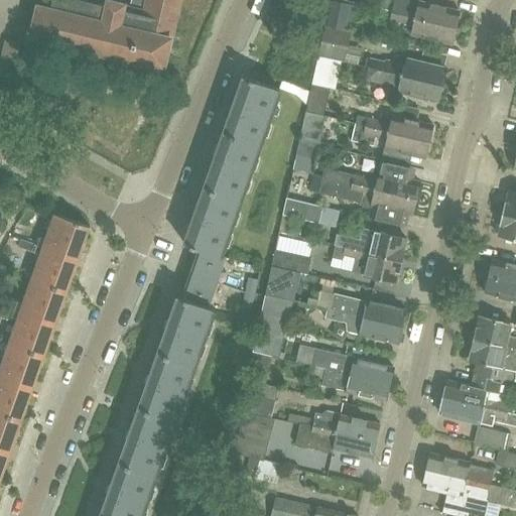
[(36,4),(29,35),(163,67),(178,0),(129,0),(129,4),(112,0),(107,0),(106,5),(87,0),(38,0),(37,5),(36,4)]
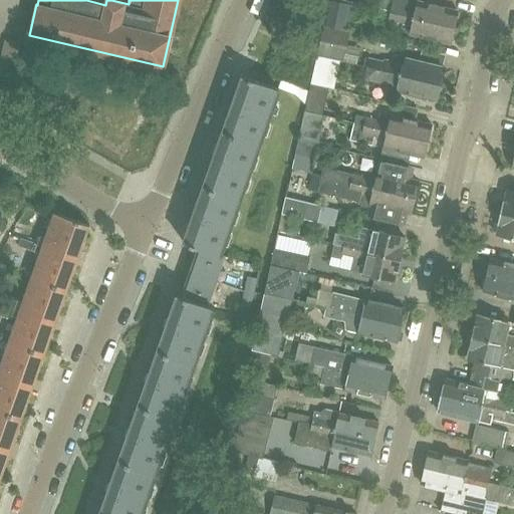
[(334,0),(328,0),(323,25),(346,30),(349,16),(352,4),(334,0)]
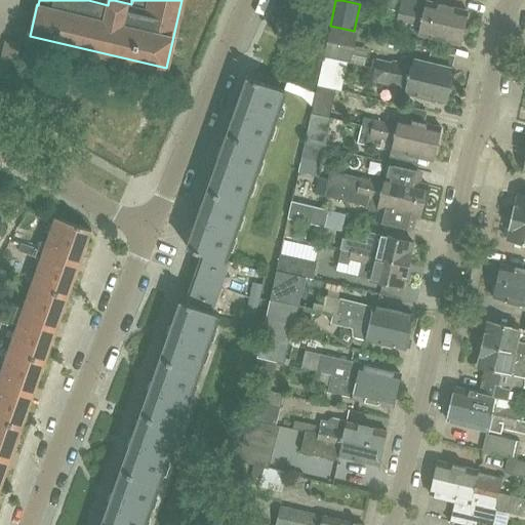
[(467,8),(429,0),(400,0),(398,11),(462,27),(467,8)]
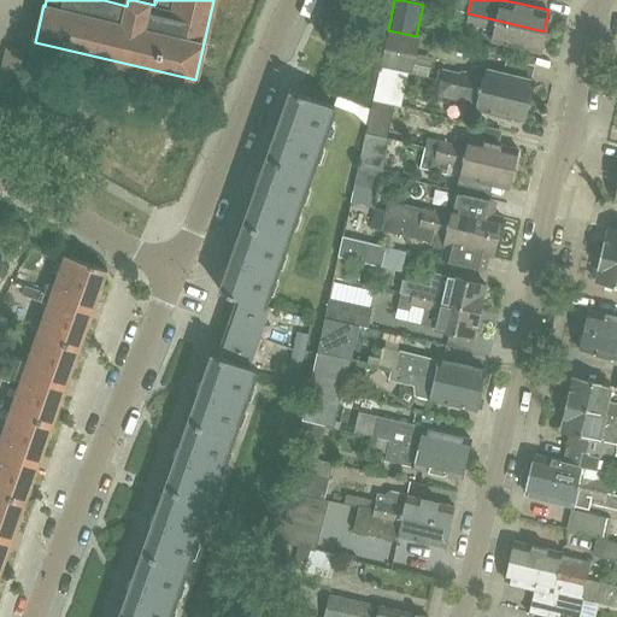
[(539,51),(544,31),(468,13),(464,24),(492,30),(491,40),(539,51)]
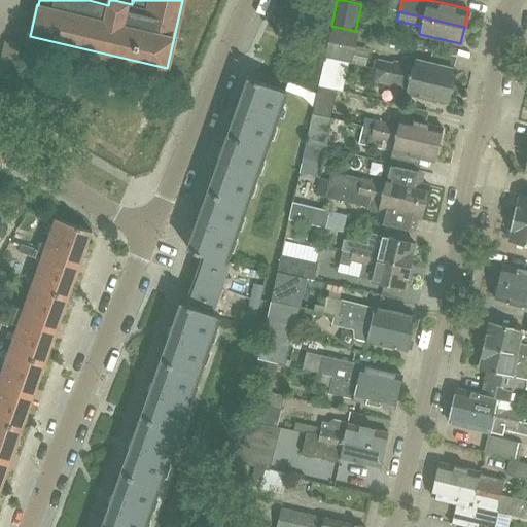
[(331,28),(325,57),(343,60),(365,65),(369,51),(353,48),(357,33),(331,28)]
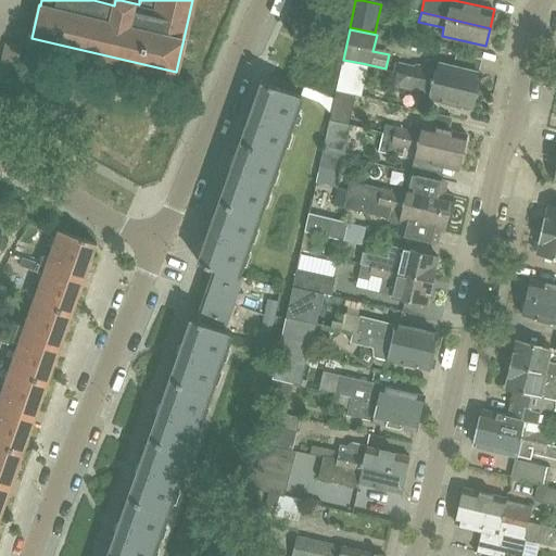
[(443,41),(434,39),(432,47),(442,49),(443,41)]
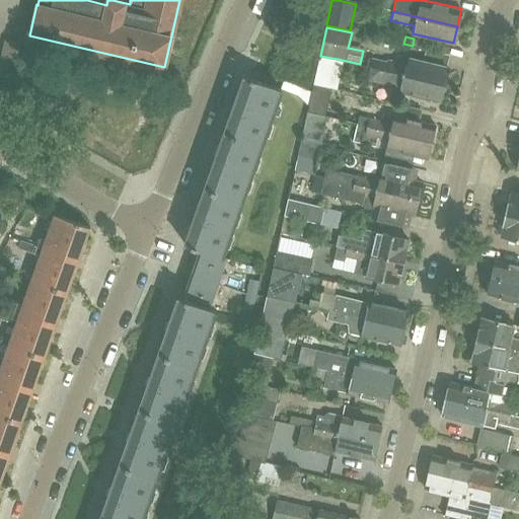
[(4,39),(1,57),(16,61),(20,42),(4,39)]
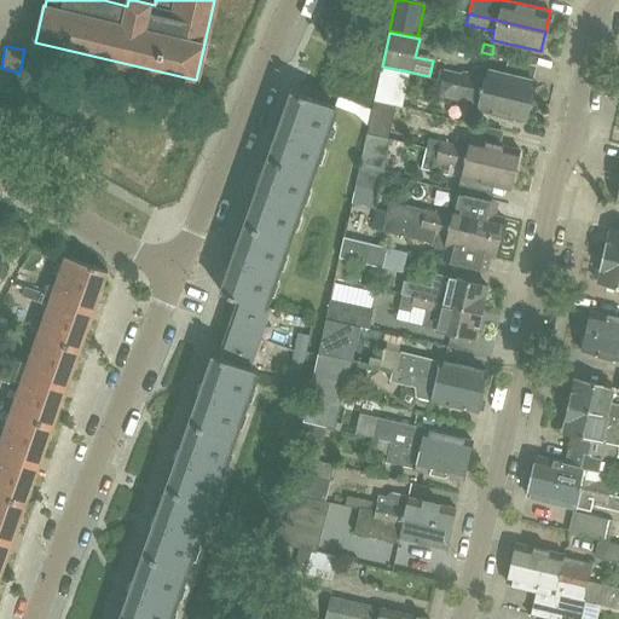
[(350,56),(334,50),(329,63),(351,70),(356,57),(350,56)]
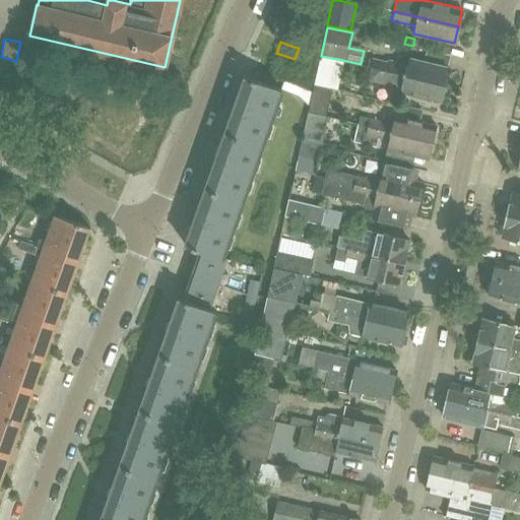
[(315,83),(332,87),(338,88),(344,61),(321,56),(315,83)]
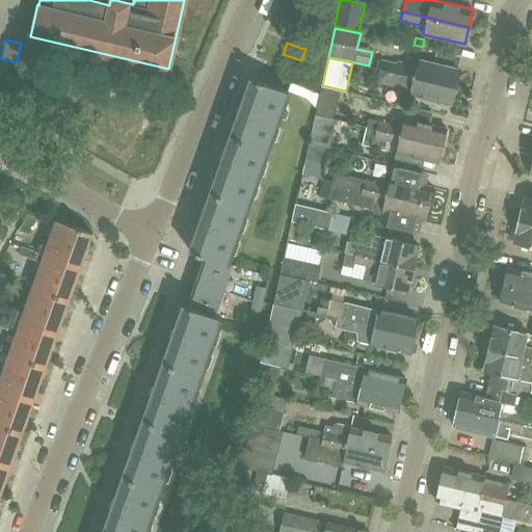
[(416,67),(391,60),(379,58),(377,68),(455,85),(459,68),(418,58),(416,67)]
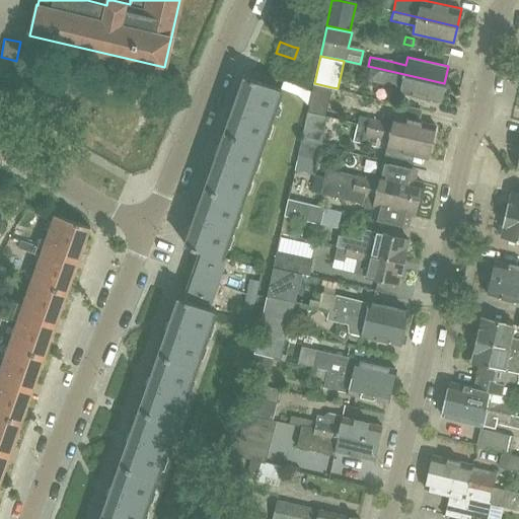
[(440,99),(444,83),(368,66),(365,81),(399,89),(398,90),(440,99)]
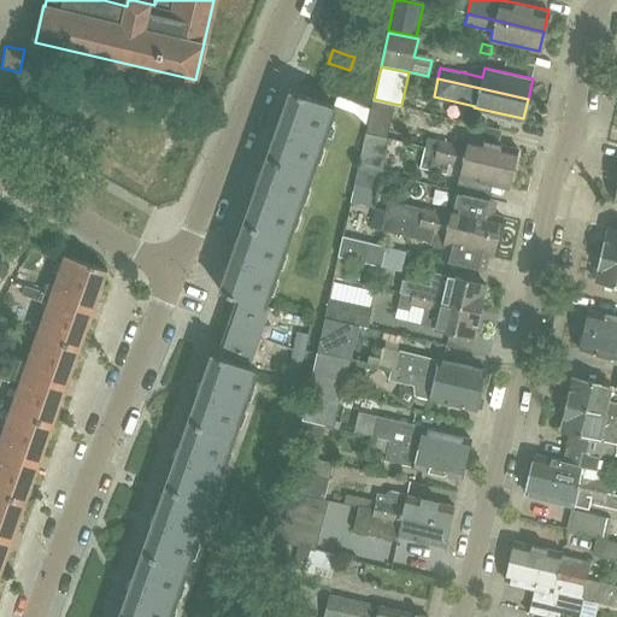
[(291,89),(278,124),(322,139),(334,105),(291,89)]
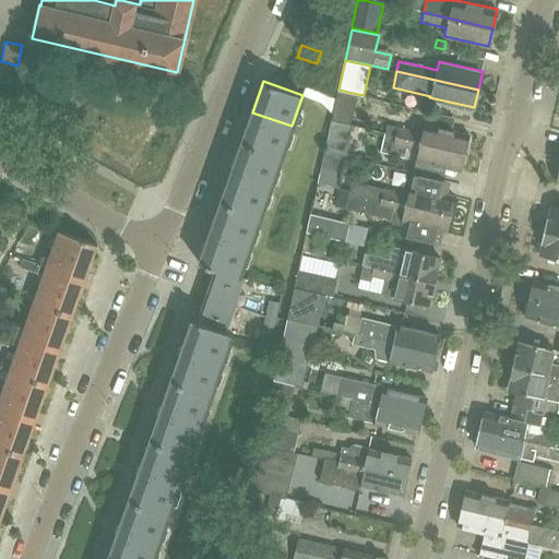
[(333,115),(332,120),(351,126),(357,94),(339,90),(337,97),(333,115)]
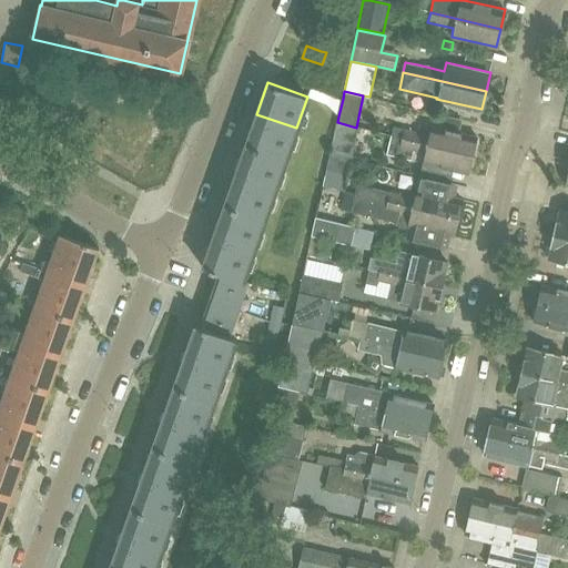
[(324,103),(338,117),(343,99),(327,93),(324,103)]
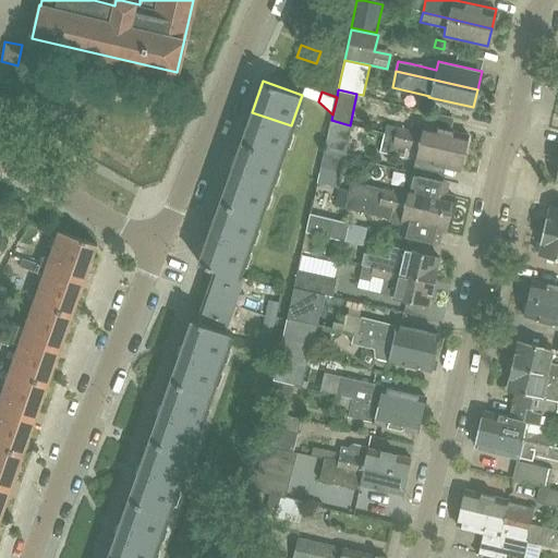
[(280,157),(291,125),(252,112),(241,144),(280,157)]
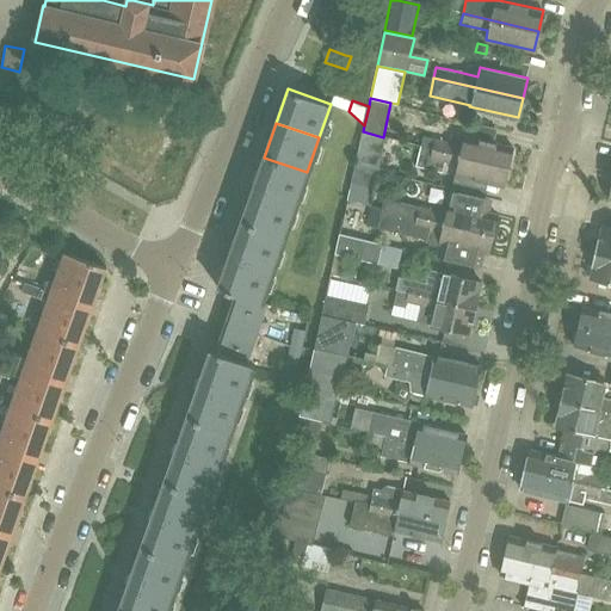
[(356,167),(377,172),(384,139),(363,134),(356,167)]
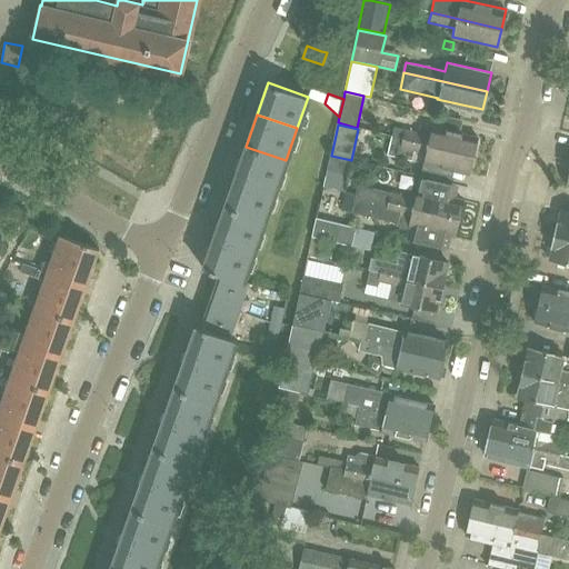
[(476,135),(460,131),(431,125),(429,135),(393,127),(391,136),(471,155),(476,135)]
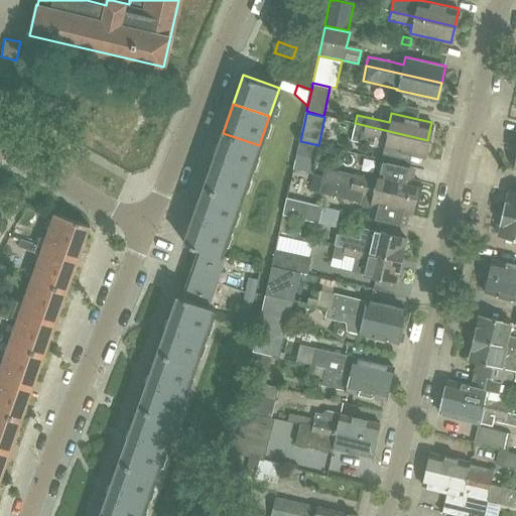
[(424,156),(427,140),(355,123),(352,140),(374,145),(376,136),(385,138),(383,146),(424,156)]
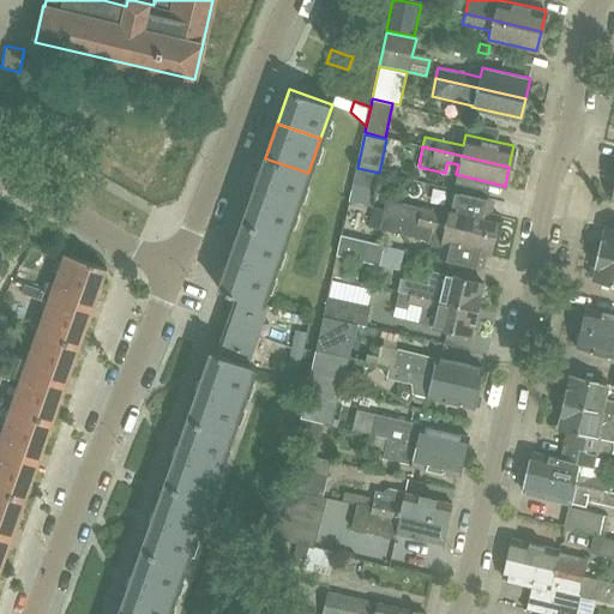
[(253,191),(296,206),(308,173),(265,158),(253,191)]
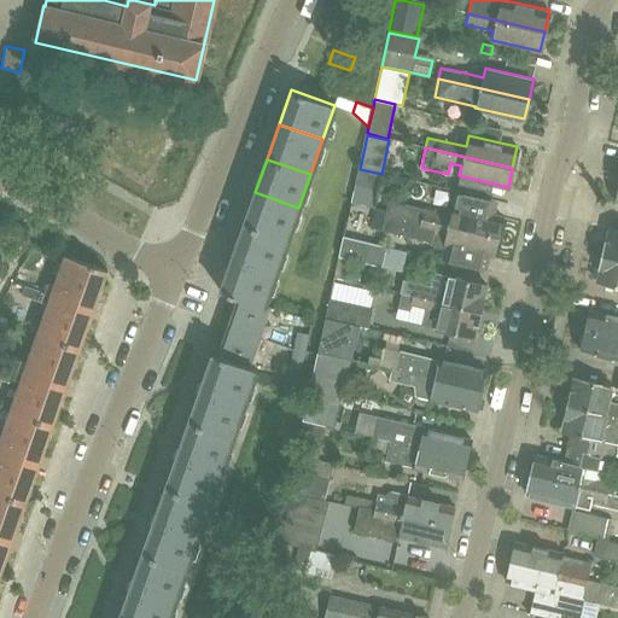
[(379,190),(382,174),(360,169),(351,203),(367,207),(371,188),(379,190)]
